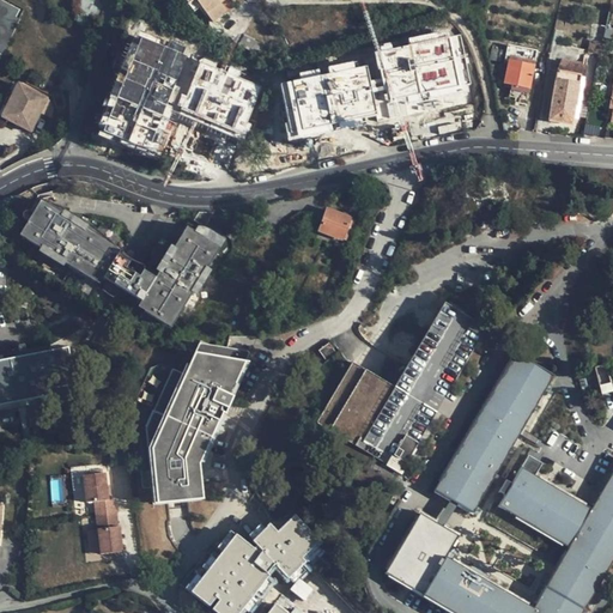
[(0,0),(0,50),(2,53),(19,20),(17,18),(20,10),(0,0)]
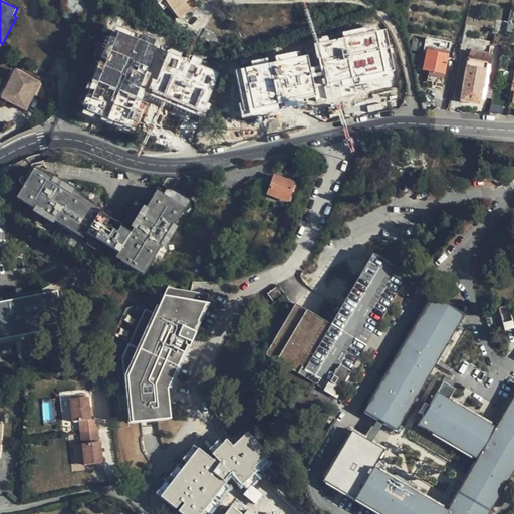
[(155,0),(158,3),(161,0),(166,0),(170,5),(169,5),(178,17),(189,9),(183,0),(155,0)]
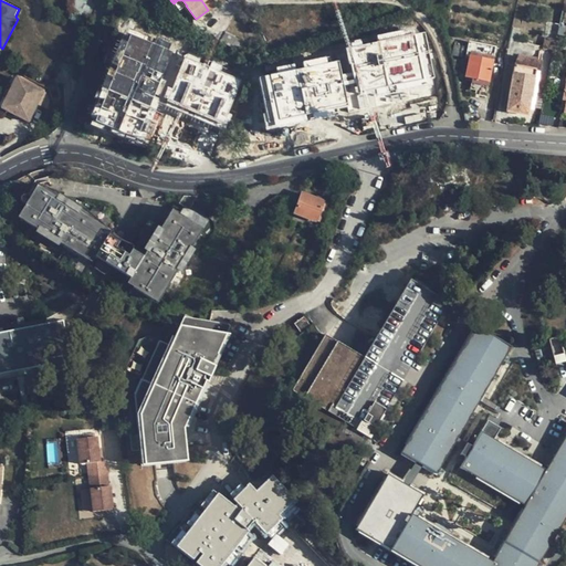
[(179,10),(186,6),(187,6),(182,0),(177,0),(174,3),(179,10)]
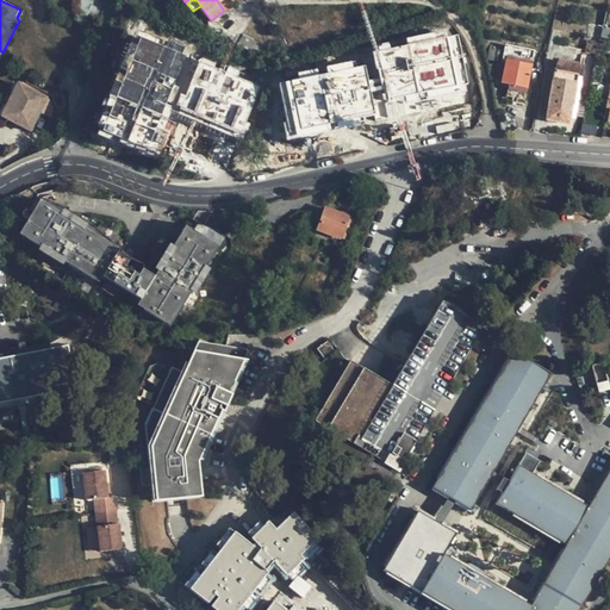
[(138,22),(131,19),(129,29),(136,31),(138,22)]
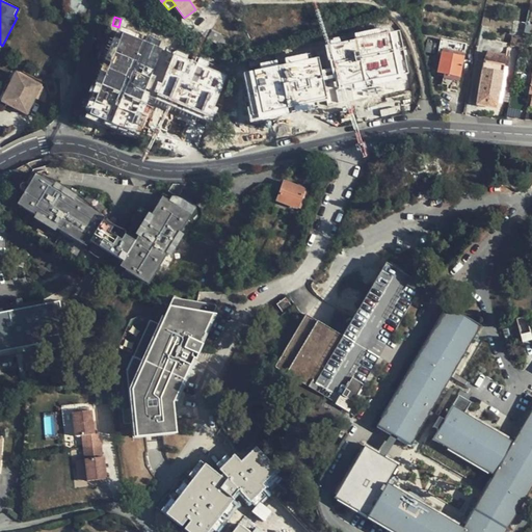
[(132,21),(126,19),(124,25),(131,27),(132,21)]
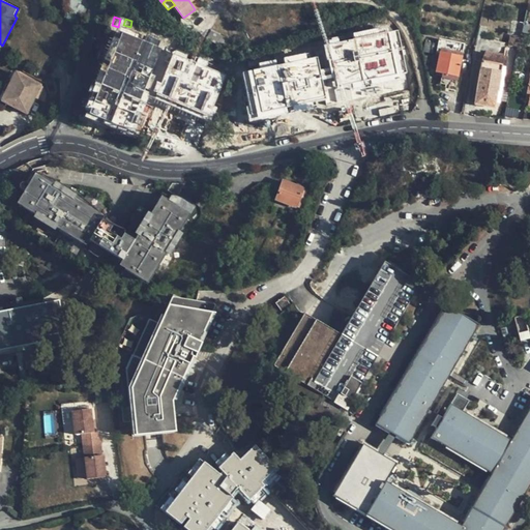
[(240,74),(254,122),(335,99),(332,89),(352,84),(367,96),(363,81),(399,71),(387,31),(378,33),(373,29),(363,31),(358,37),(347,40),(347,43),(342,51),(340,43),(334,46),(336,54),(340,57),(336,61),(333,61),(325,71),(320,67),(317,56),(308,58),(303,53),(284,58),(284,61),(240,74)]
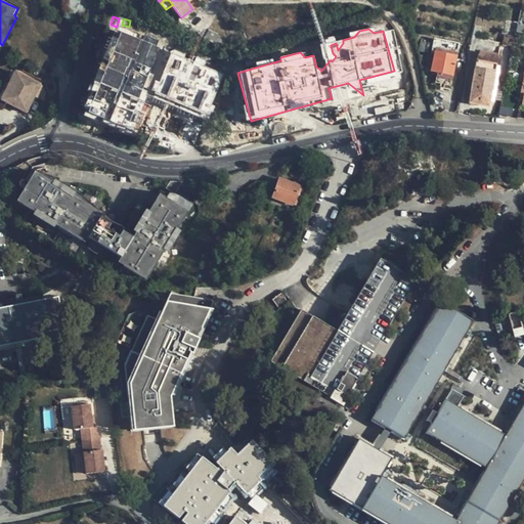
[(204,37),(221,44),(224,36),(210,30),(204,37)]
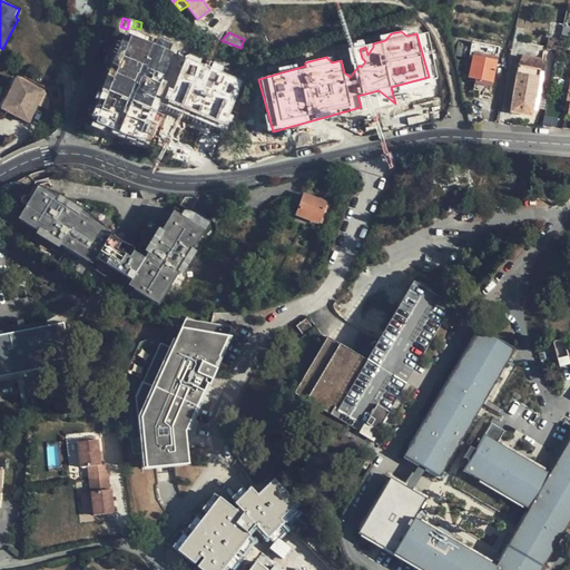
[(243,67),(151,39),(150,45),(121,36),(108,78),(117,81),(106,119),(203,149),(208,129),(131,106),(143,68),(215,90),(213,99),(232,105),(243,67)]
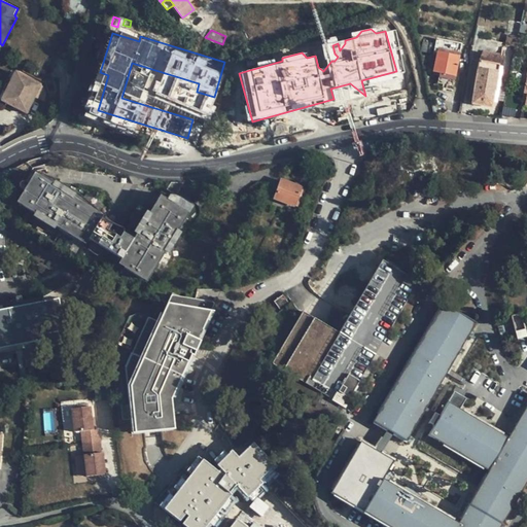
[(231,39),(225,36),(222,44),(227,47),(231,39)]
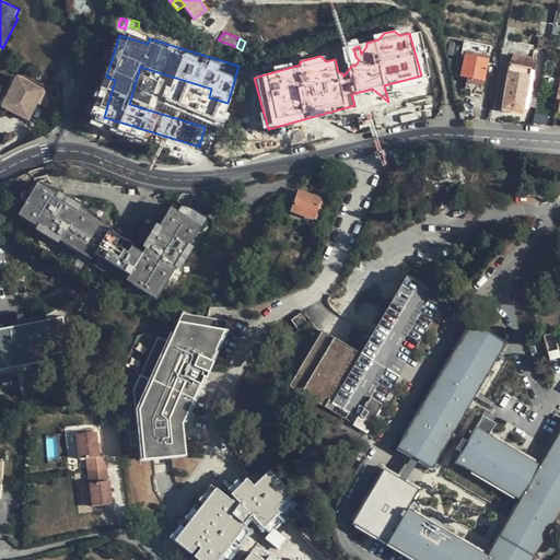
[(482,91),(491,46),(464,41),(462,53),(466,54),(465,57),(461,76),(468,77),(465,88),(482,91)]
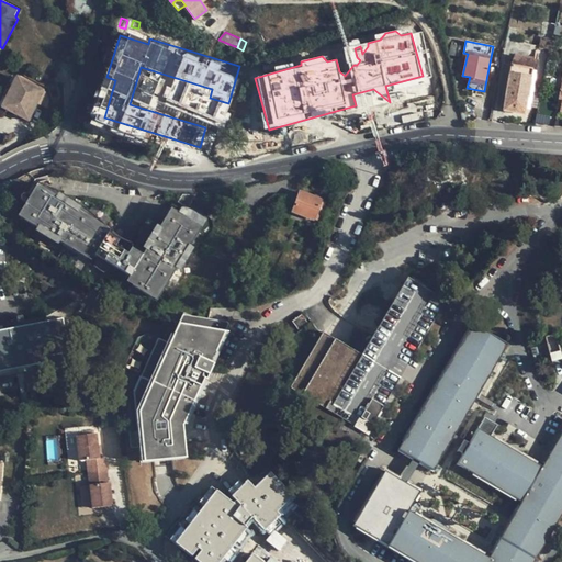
[(461,45),(451,44),(449,54),(459,55),(461,45)]
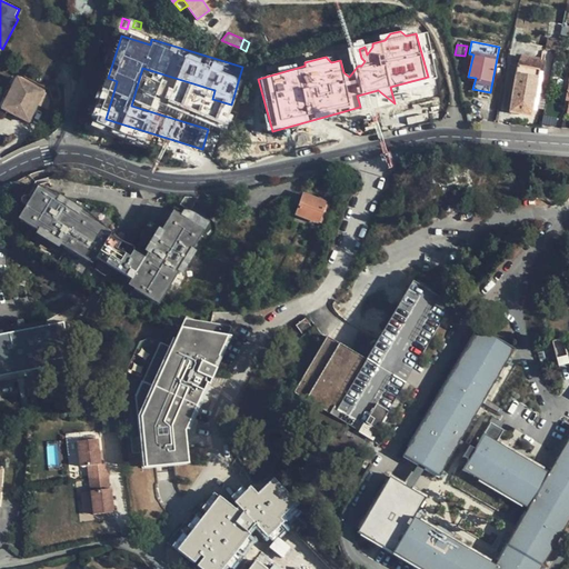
[(526,108),(532,109),(535,97),(537,96),(538,83),(537,82),(540,68),(543,68),(543,66),(546,59),(523,56),(520,62),(518,66),(511,110),(525,112),(526,108)]
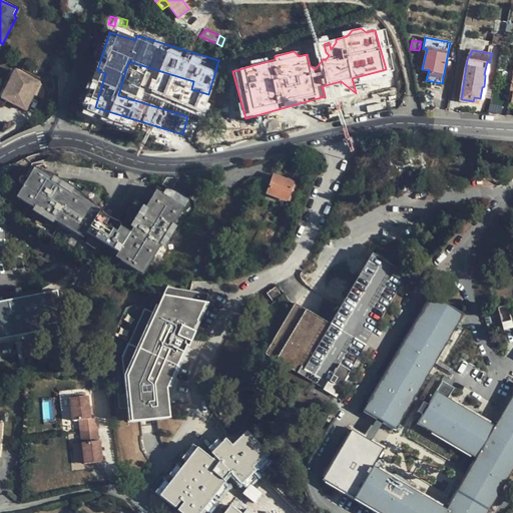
[(20,72),(16,70),(2,98),(6,100),(20,72)]
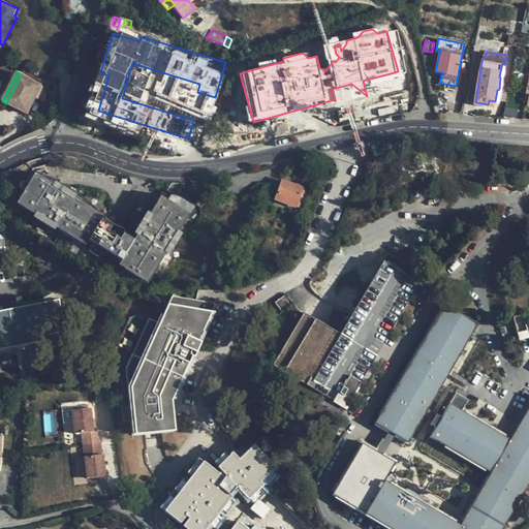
[(41,85),(21,74),(6,103),(27,114),(41,85)]
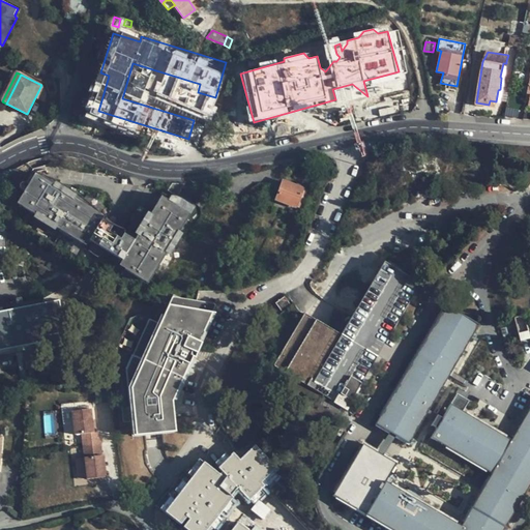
[(155,136),(145,133),(142,141),(152,145),(155,136)]
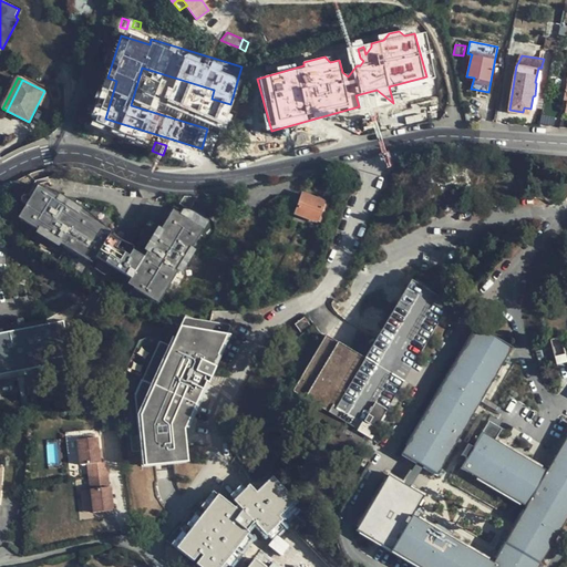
[(188,153),(174,148),(171,156),(186,161),(188,153)]
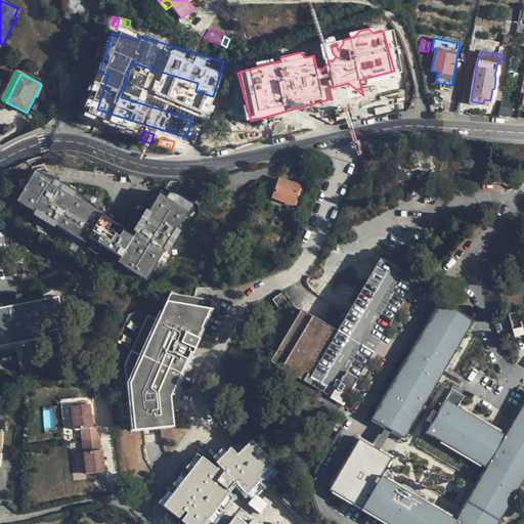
[(523,179),(523,172),(512,167),(508,177),(520,183),(523,179)]
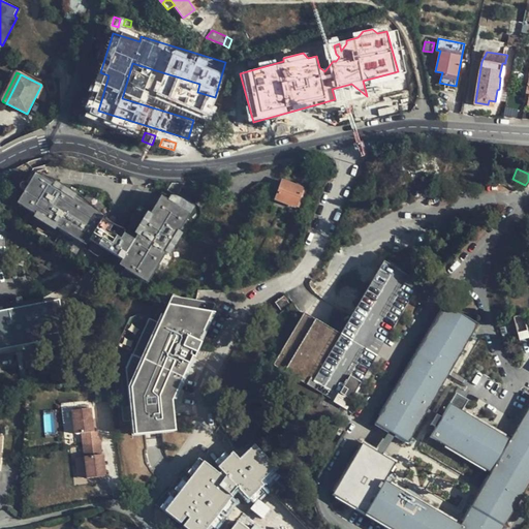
[(35,173),(35,174),(54,185),(56,181),(35,173)]
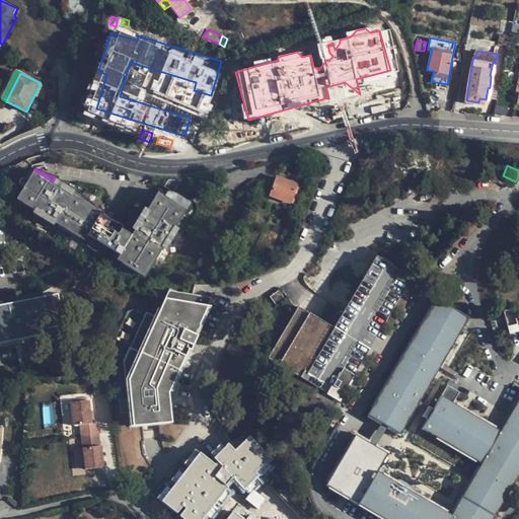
[(53,181),(34,170),(27,182),(31,184),(27,192),(23,189),(16,200),(35,211),(33,213),(54,224),(55,223),(84,241),(99,216),(102,212),(95,206),(82,195),(60,180),(55,177),(53,181)]
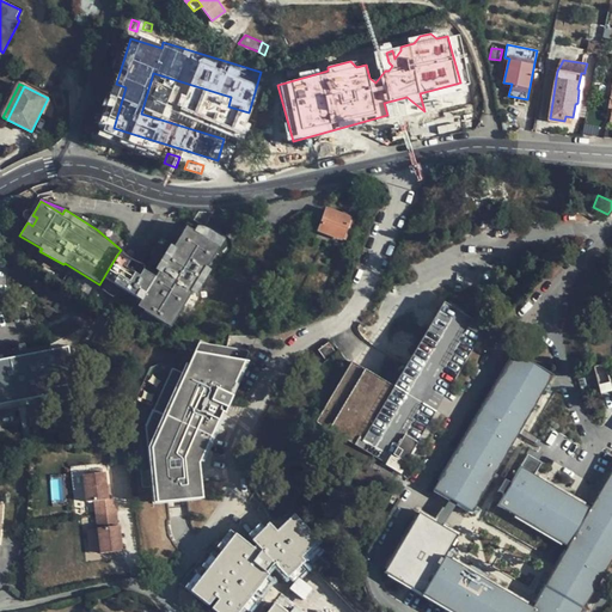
[(328,209),(320,230),(348,240),(355,220),(328,209)]
